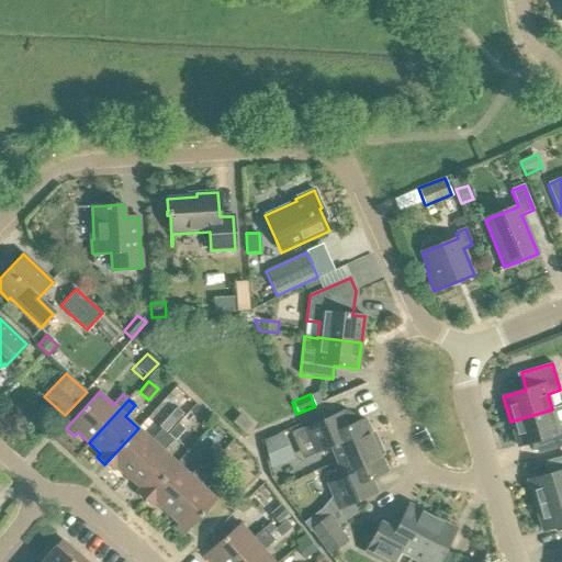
[(177,408),(164,422),(171,428),(183,414),(177,408)]
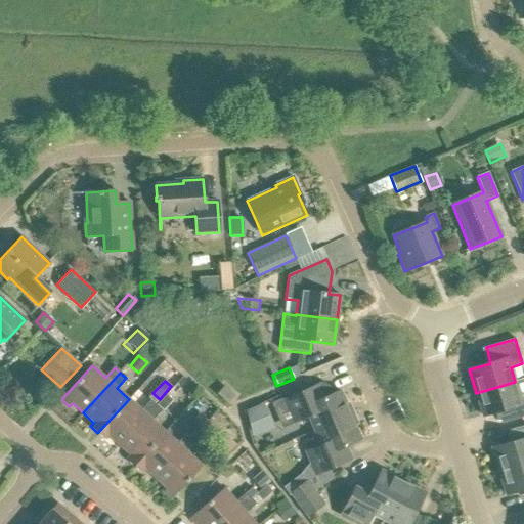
[(515,382),(476,393),(483,417),(518,406),(521,418),(523,417),(523,395),(520,397),(515,382)]
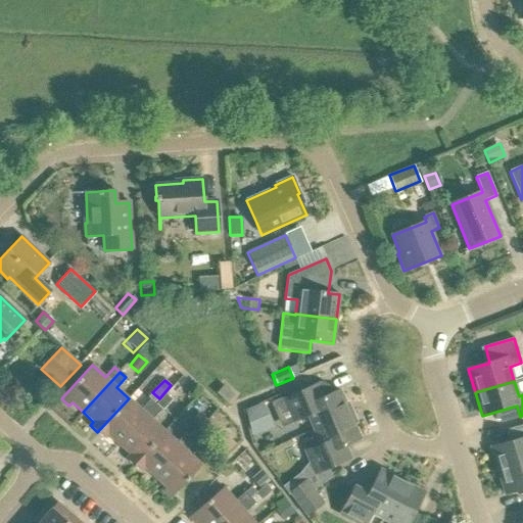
[(314,430),(349,415),(339,390),(332,393),(329,385),(323,382),(319,383),(282,399),(292,422),(307,416),(314,430)]
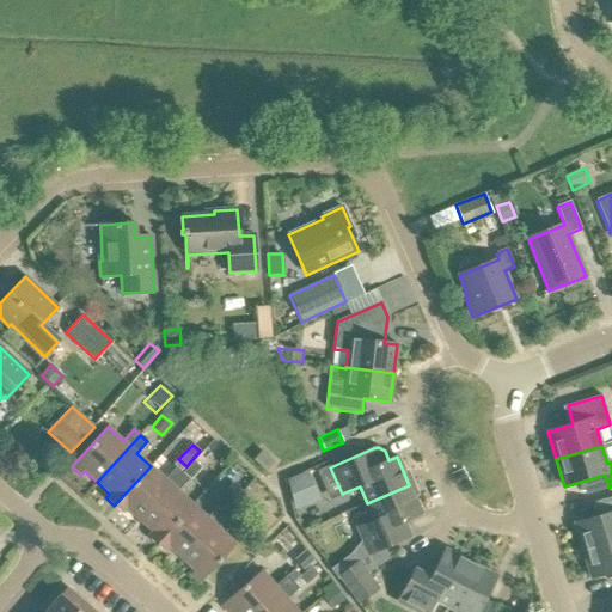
[(261,451),(252,460),(265,472),(274,463),(261,451)]
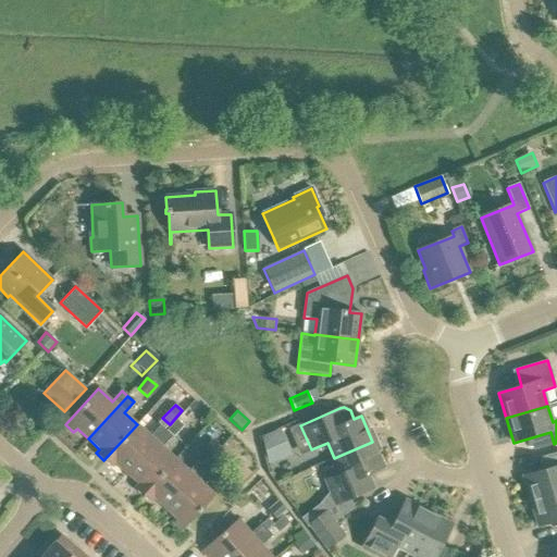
[(176,420),(166,430),(173,436),(183,425),(176,420)]
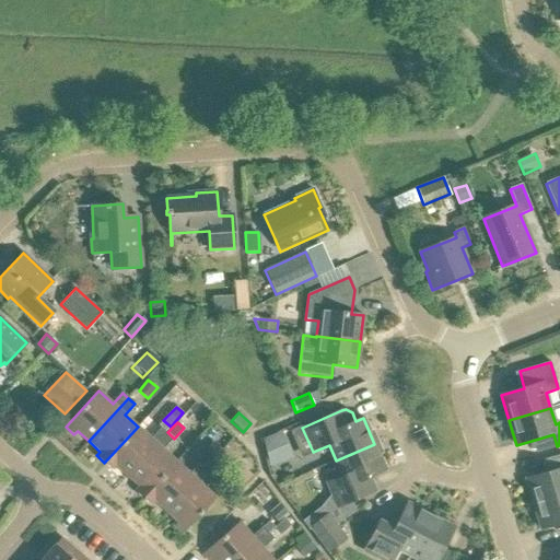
[(116,466),(127,477),(167,433),(161,428),(151,439),(138,427),(104,463),(113,470),(116,466)]
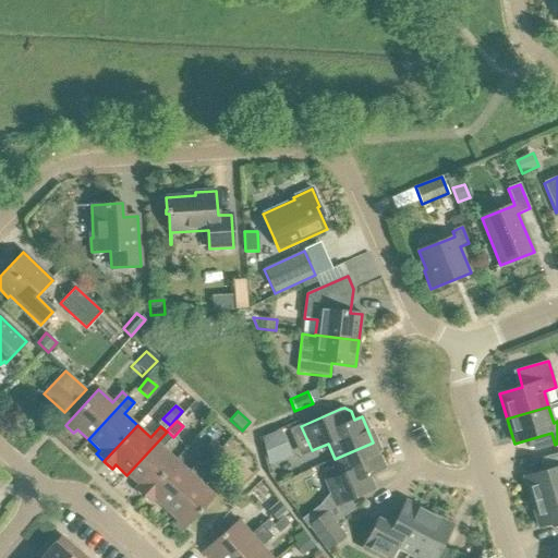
[(280,431),(262,438),(269,465),(291,456),(280,431)]
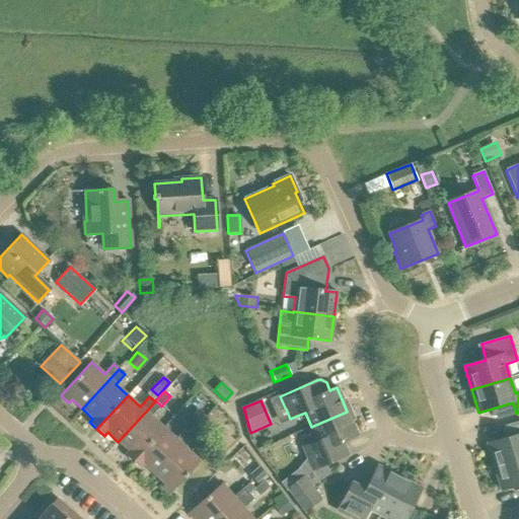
[(126,455),(133,461),(163,428),(151,417),(160,406),(155,401),(118,442),(129,451),(126,455)]
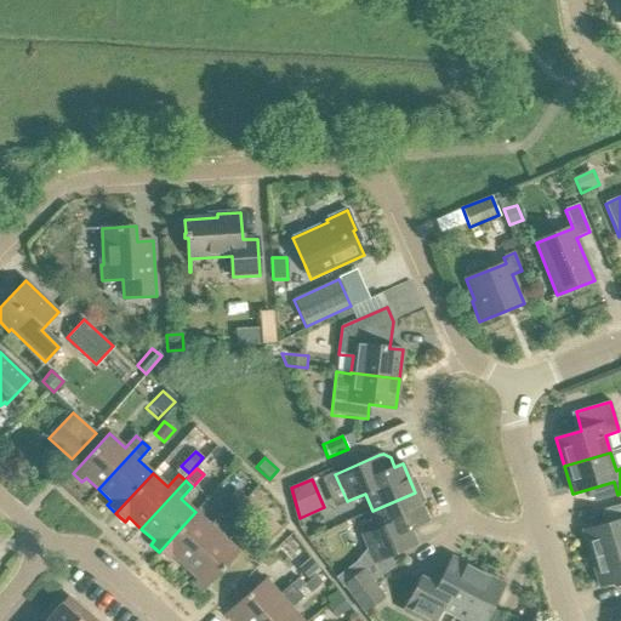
[(237,490),(223,505),(234,514),(248,500),(237,490)]
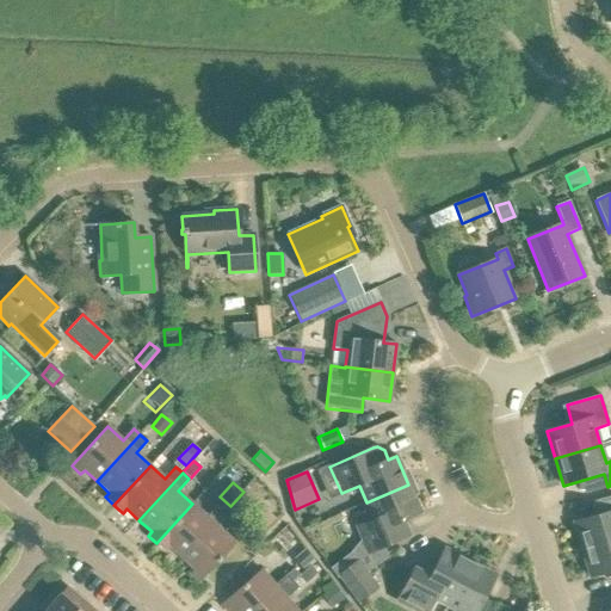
[(408,485),(366,503),(374,519),(356,528),(368,554),(409,536),(403,520),(421,513),(408,485)]
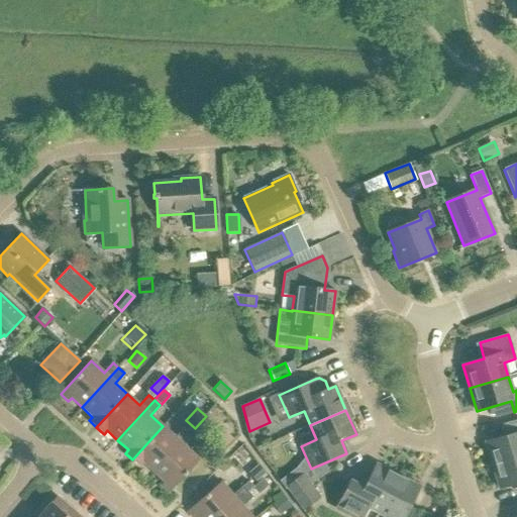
[(486,442),(492,466),(516,457),(516,420),(504,424),(507,435),(486,442)]
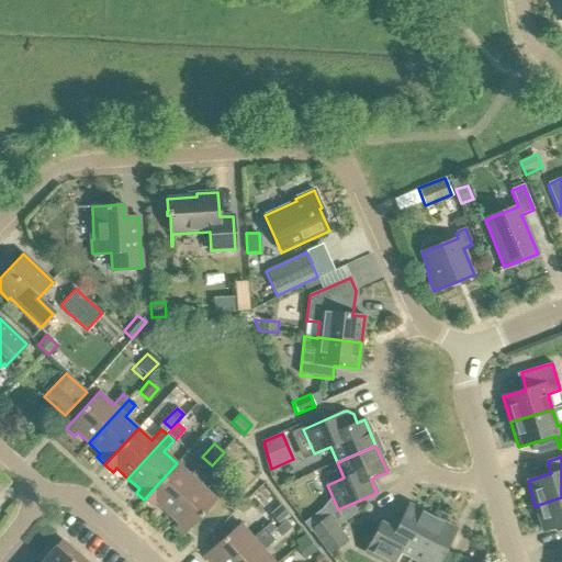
[(155,503),(167,514),(206,470),(201,464),(190,476),(177,463),(144,499),(152,507),(155,503)]
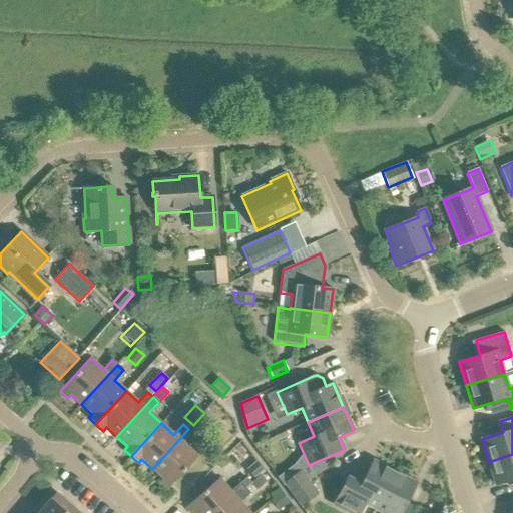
[(207,439),(217,450),(231,436),(221,426),(207,439)]
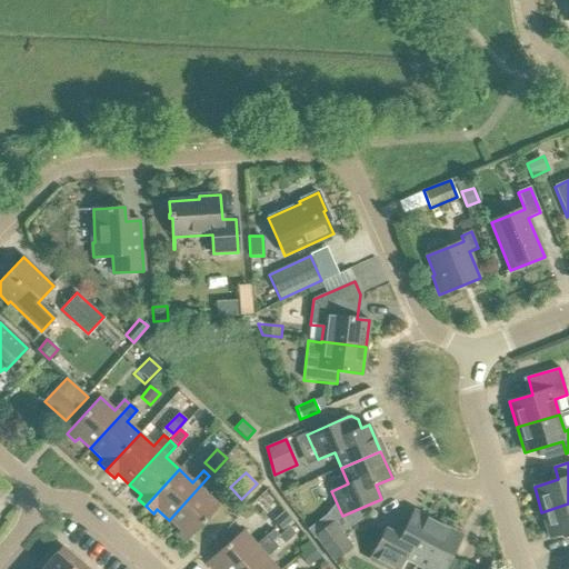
[(209,476),(169,520),(180,531),(177,535),(186,542),(219,506),(205,493),(216,481),(209,476)]
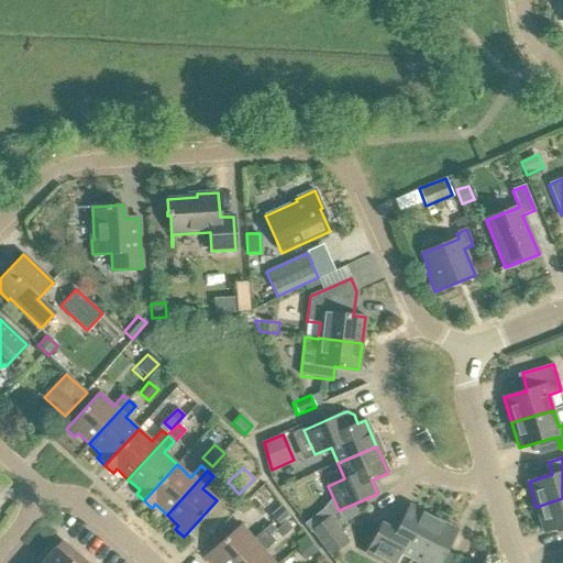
[(562,498),(536,507),(543,532),(562,526),(562,498)]
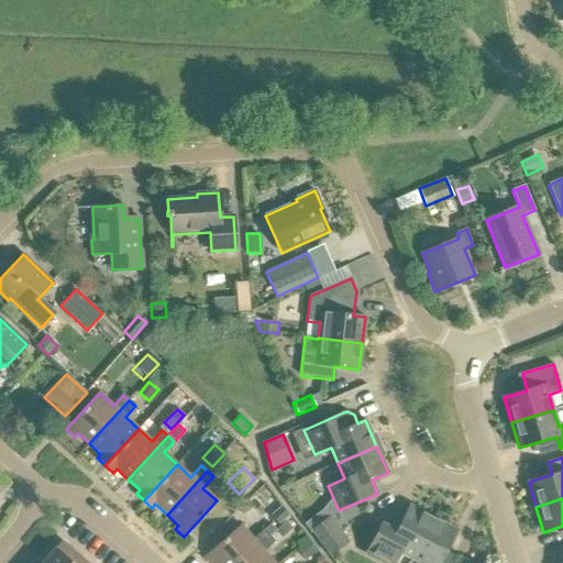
[(271,516),(278,525),(289,516),(282,506),(271,516)]
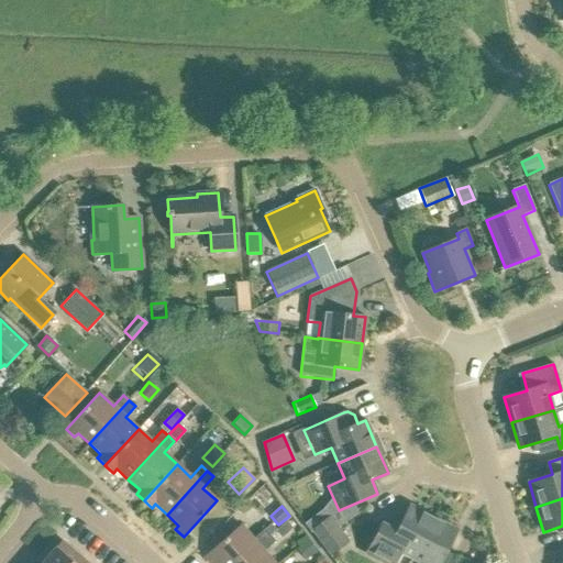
[(393,562),(399,552),(411,559),(432,519),(409,506),(398,527),(385,520),(367,554),(383,562),(393,562)]
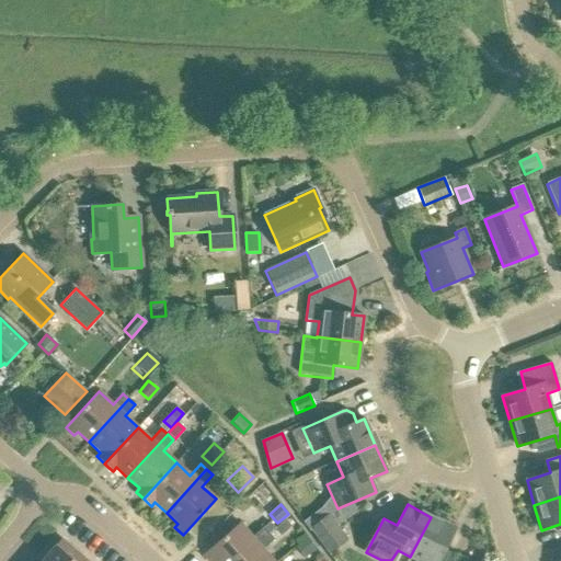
[(336,526),(328,514),(310,528),(318,538),(336,526)]
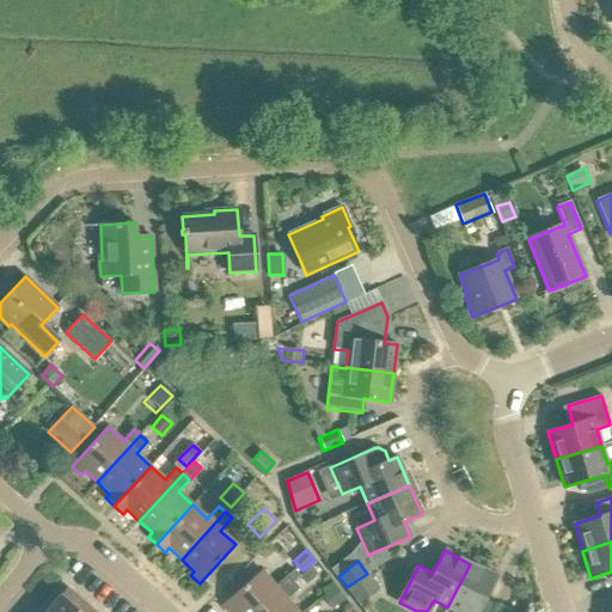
[(470,564),(447,607),(457,611),(493,611),(496,606),(484,599),(496,577),(470,564)]
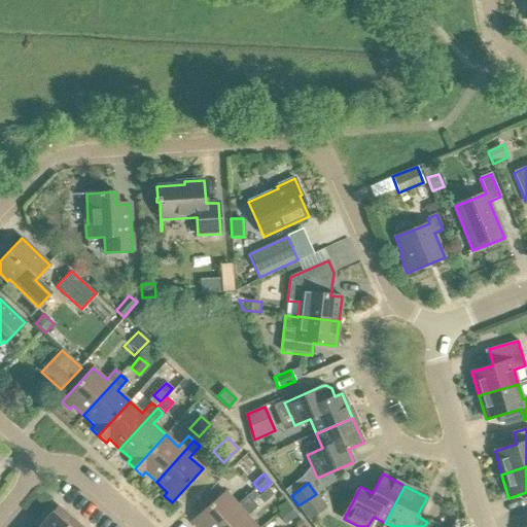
[(262,504),(274,495),(268,488),(257,498),(262,504)]
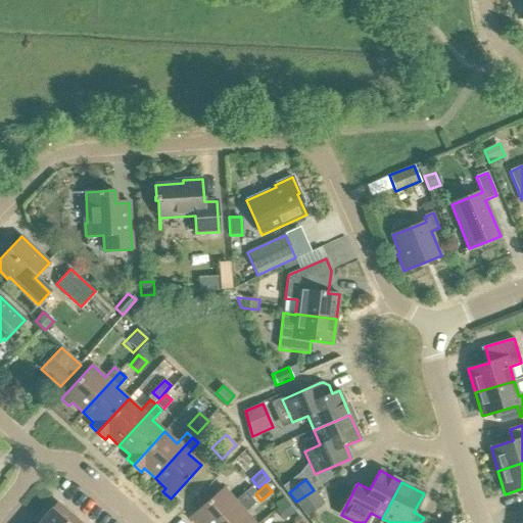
[(251,486),(245,491),(250,497),(256,492),(251,486)]
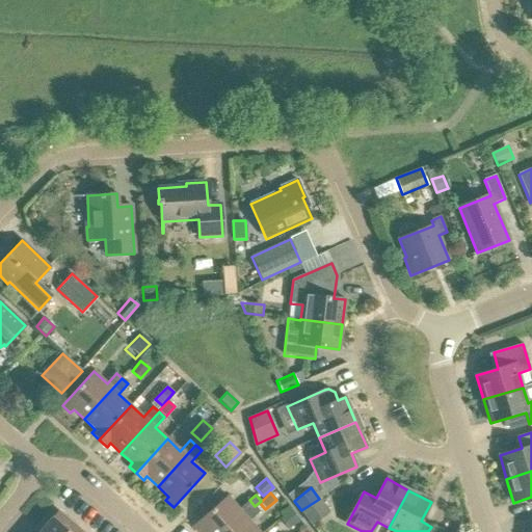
[(203,531),(224,531),(255,506),(249,500),(239,509),(228,497),(192,527),(196,531),(203,531)]
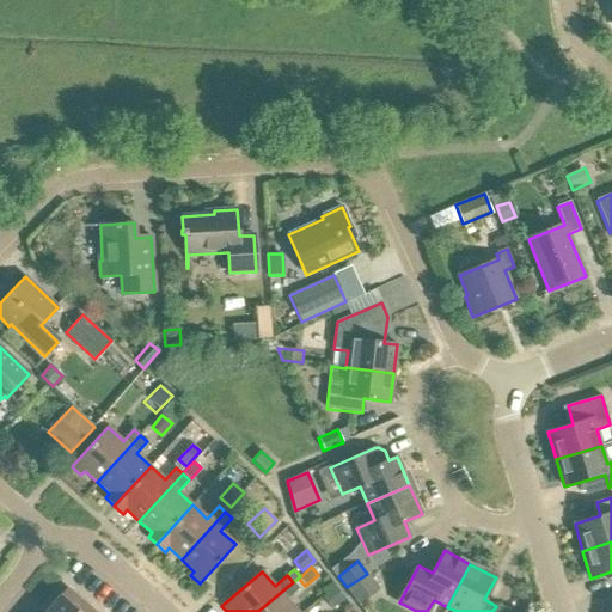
[(367,574),(347,587),(359,604),(379,589),(367,574)]
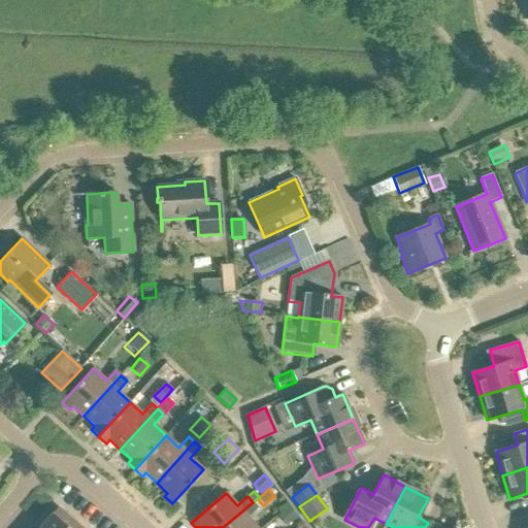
[(256,527),(248,518),(258,508),(253,502),(223,527),(256,527)]
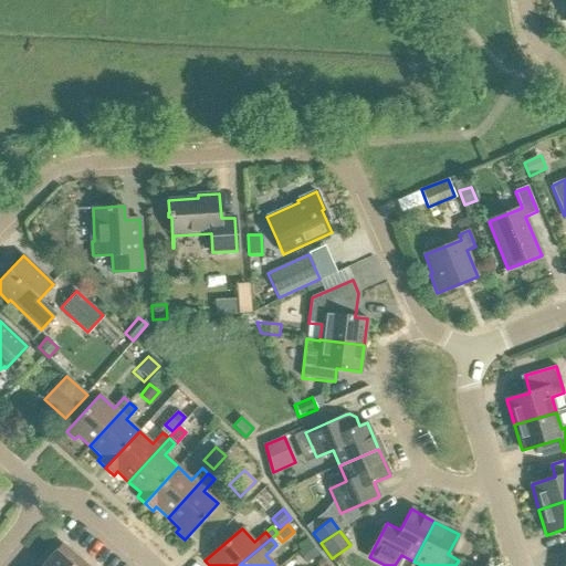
[(310,543),(299,552),(308,564),(320,554),(310,543)]
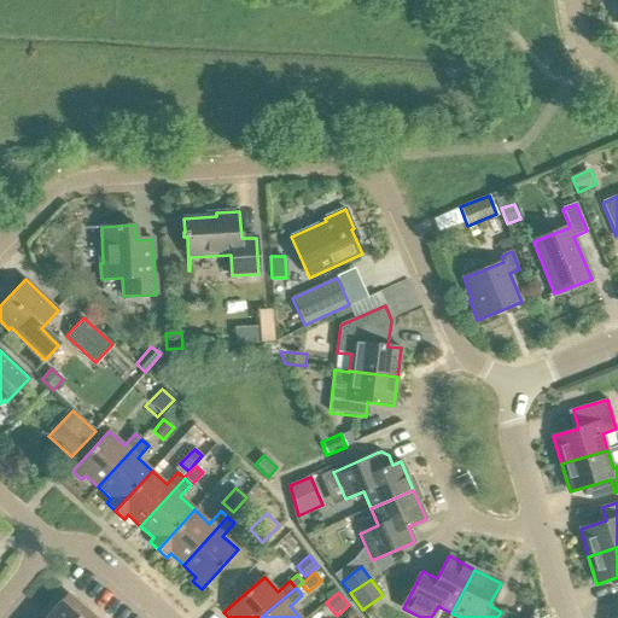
[(94,617),(68,594),(60,601),(45,617),(94,617)]
